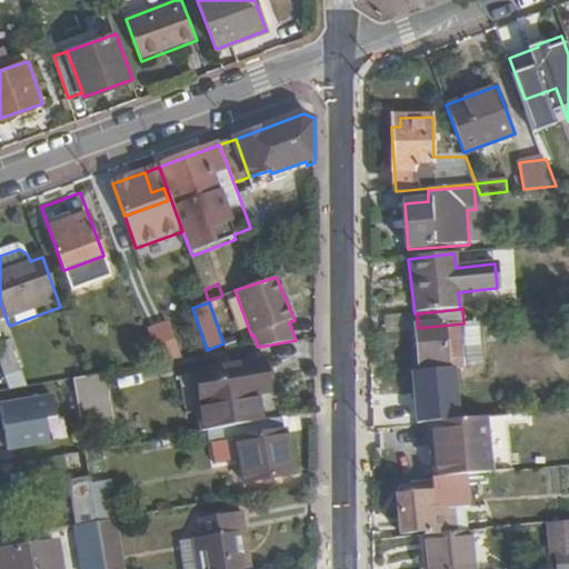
[(463,323),(418,328),(416,329),(420,365),(451,361),(452,369),(468,368),(463,323)]
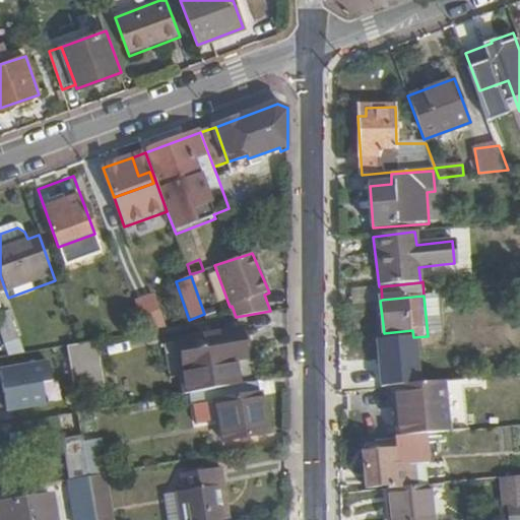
[(153,298),(134,304),(144,332),(165,329),(153,298)]
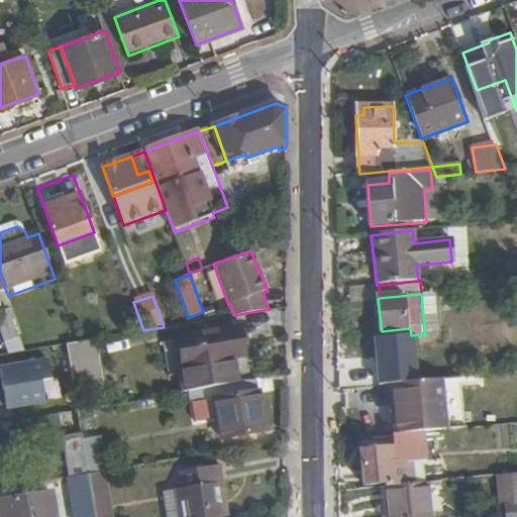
[(0,312),(0,324),(7,341),(21,335),(11,308),(0,312)]
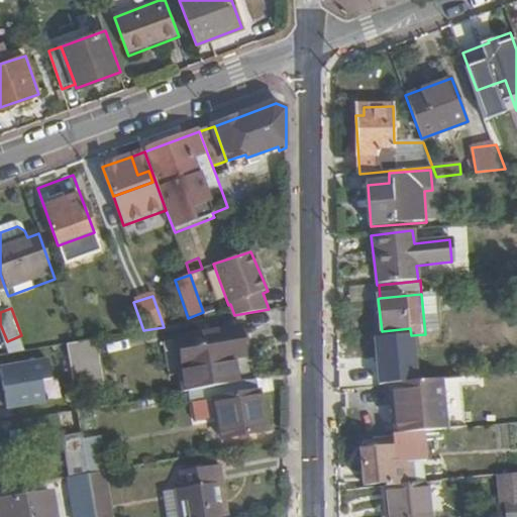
[(178,337),(185,390),(205,387),(237,382),(235,360),(247,358),(242,326),(178,337)]
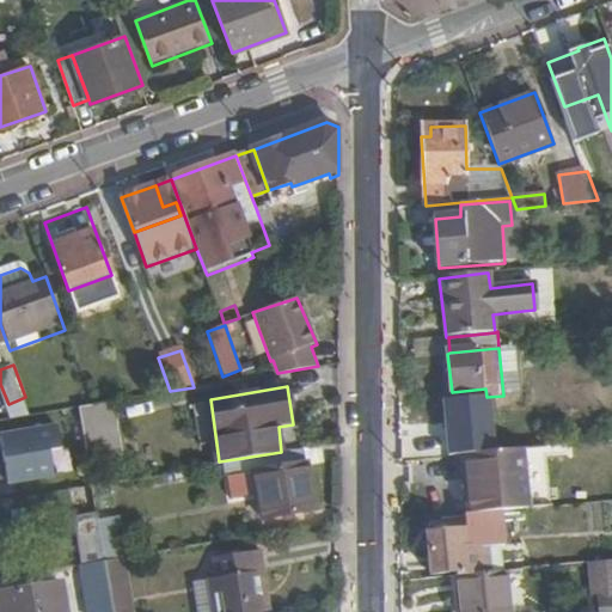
[(92,405),(81,407),(90,460),(126,454),(116,401),(92,405)]
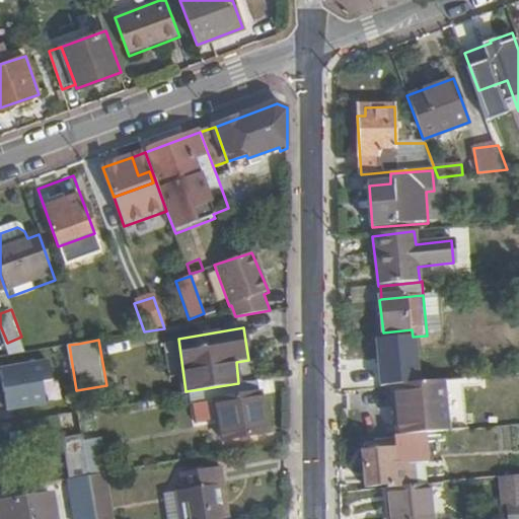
[(410,375),(440,372),(438,348),(406,351),(410,375)]
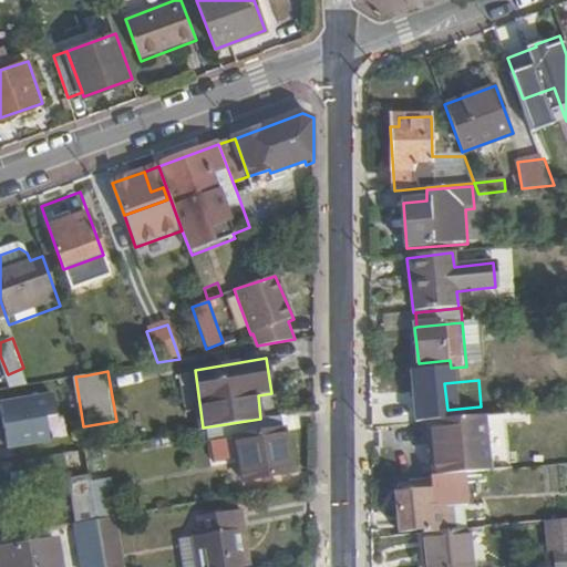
[(0,418),(4,449),(49,442),(45,415),(54,414),(51,390),(0,398),(0,418)]
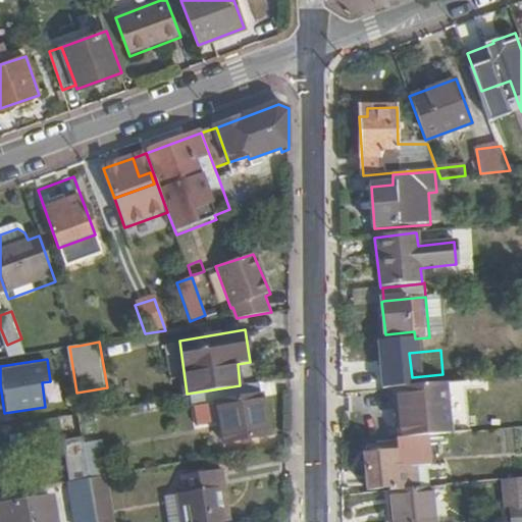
[(449,383),(458,382),(457,372),(442,374),(444,384),(449,383)]
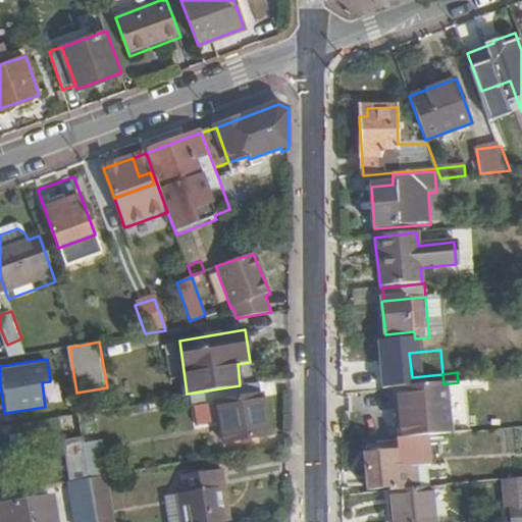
[(207,390),(209,402),(209,403),(215,402),(218,422),(222,441),(267,434),(261,395),(259,396),(257,382),(240,385),(207,390)]
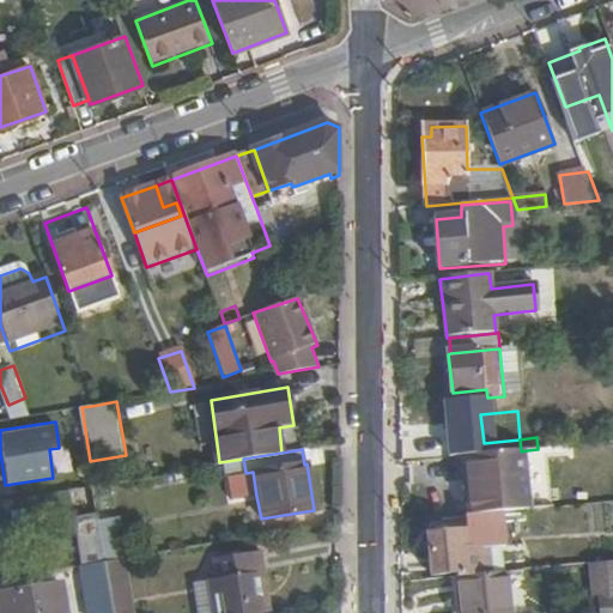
[(533,509),(527,450),(521,451),(466,456),(472,515),(533,509)]
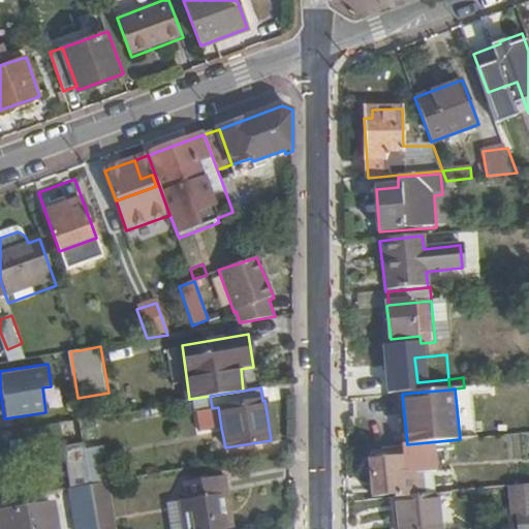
[(210,396),(189,399),(191,410),(212,407),(210,396)]
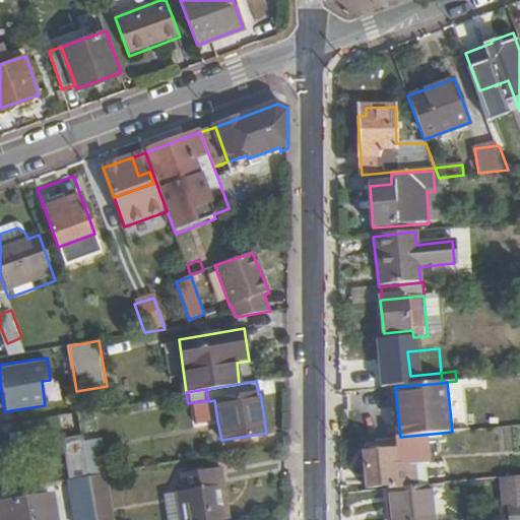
[(214,400),(208,401),(197,403),(200,424),(217,420),(214,400)]
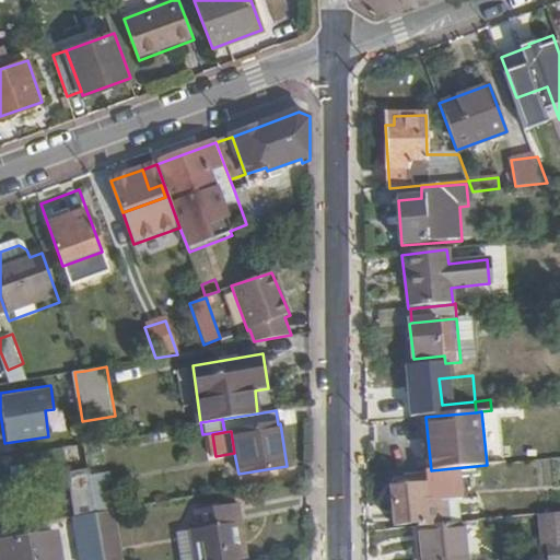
[(86,465),(88,470),(92,498),(111,494),(105,462),(86,465)]
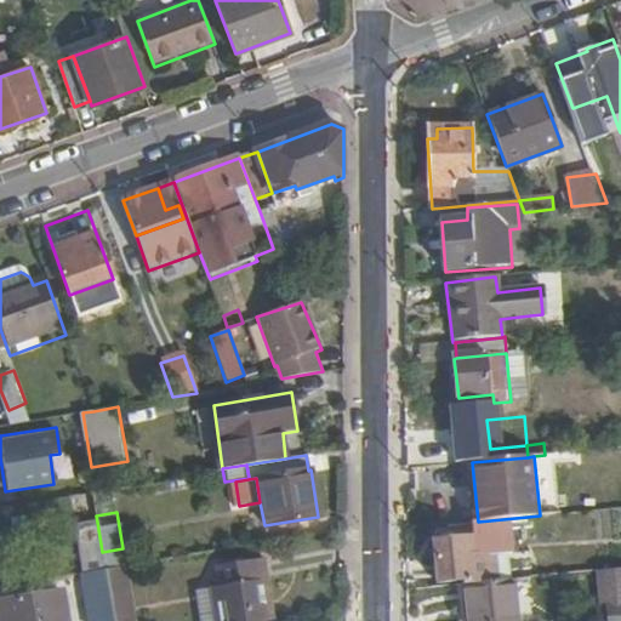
[(73,525),(81,574),(86,573),(106,569),(102,552),(97,522),(73,525)]
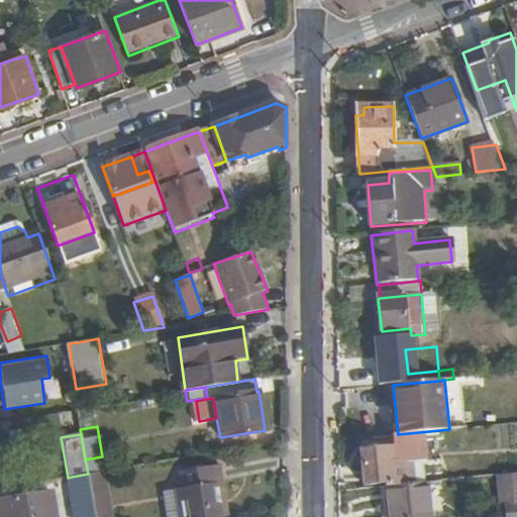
[(363,451),(366,489),(389,487),(418,485),(416,461),(402,463),(400,448),(363,451)]
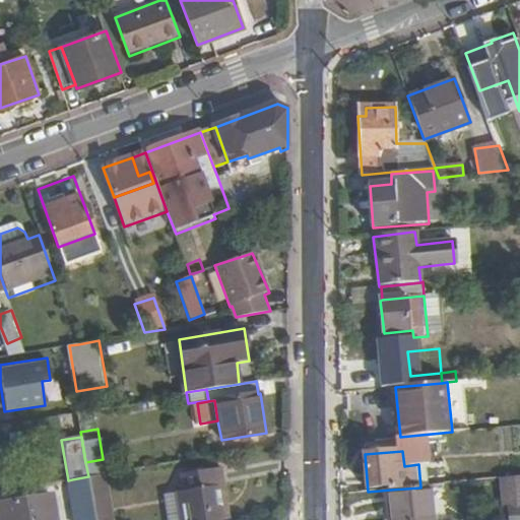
[(224,519),(219,485),(224,484),(221,465),(181,472),(184,490),(180,491),(184,519),(224,519)]
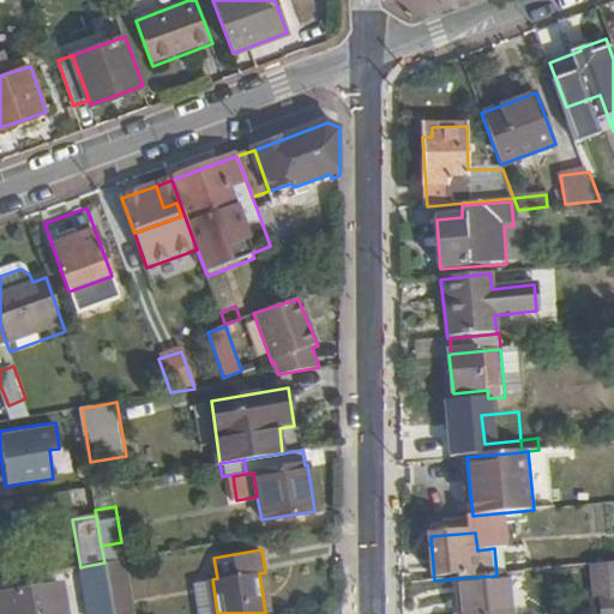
[(113,613),(138,613),(130,559),(104,563),(113,613)]
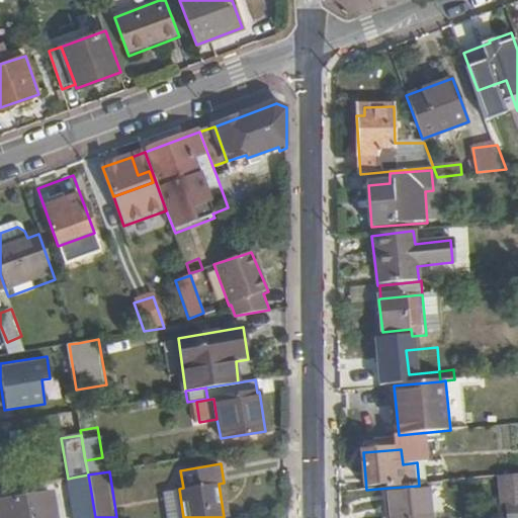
[(95,517),(88,475),(72,478),(77,517),(95,517)]
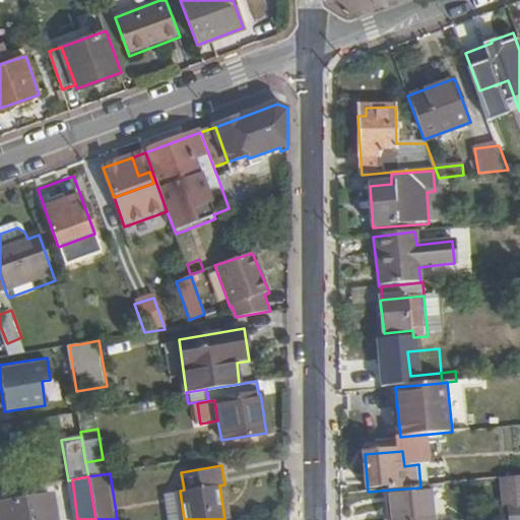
[(519,519),(519,477),(503,479),(506,509),(510,509),(511,519),(519,519)]
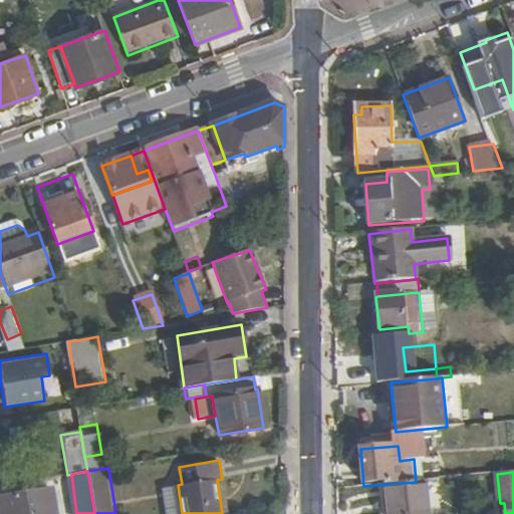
[(228,513),(222,479),(217,480),(222,513),(228,513)]
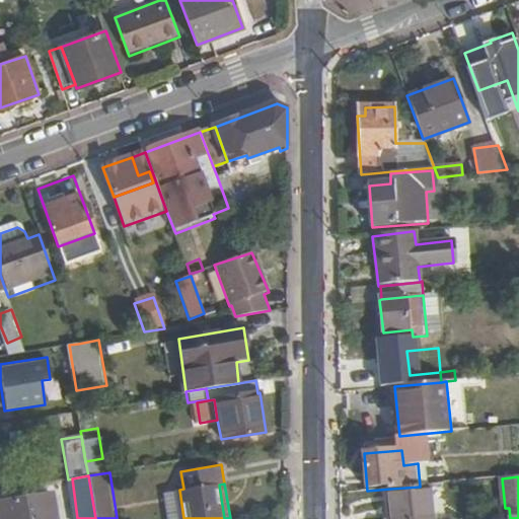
[(420,487),(390,489),(392,518),(436,518),(433,485),(420,487)]
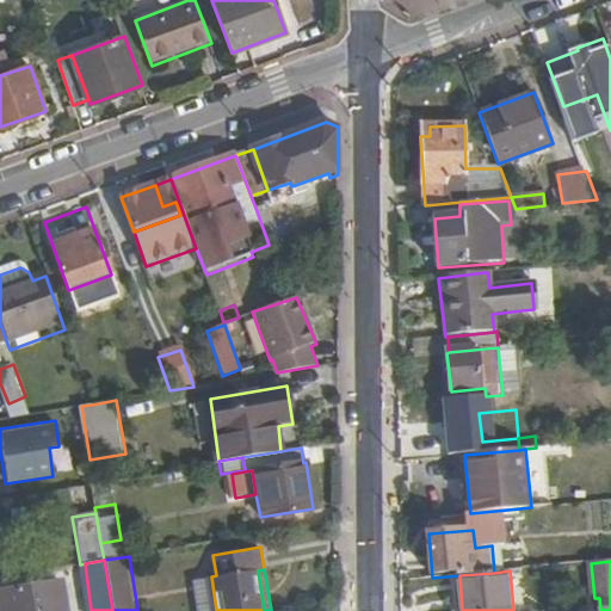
[(63,575),(69,610),(87,610),(81,572),(63,575)]
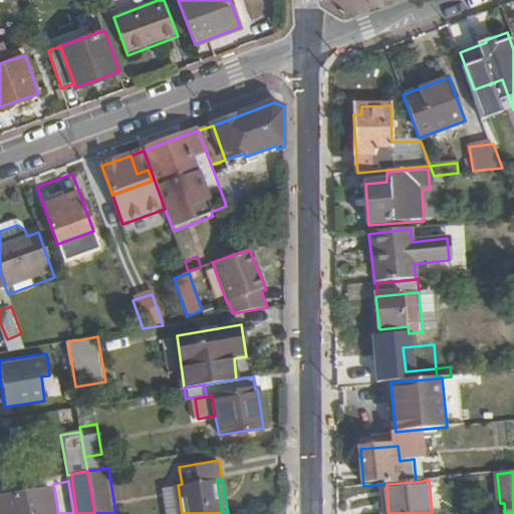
[(0,510),(0,513),(53,513),(49,490),(0,498),(0,510)]
